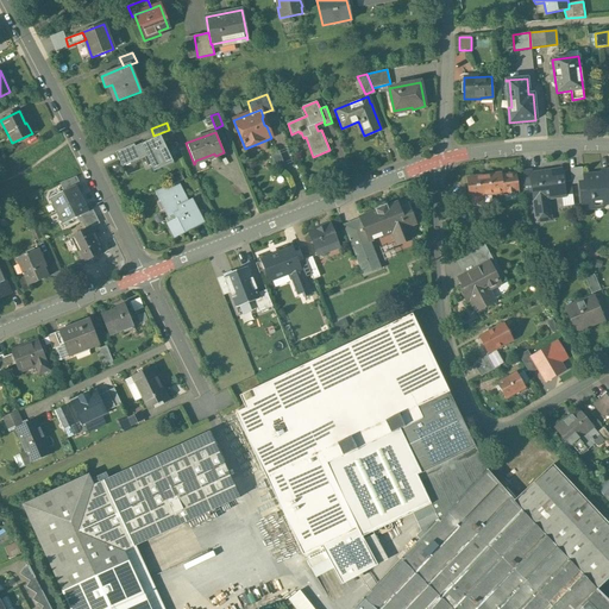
[(159,136),(142,145),(144,152),(154,171),(173,162),(159,136)]
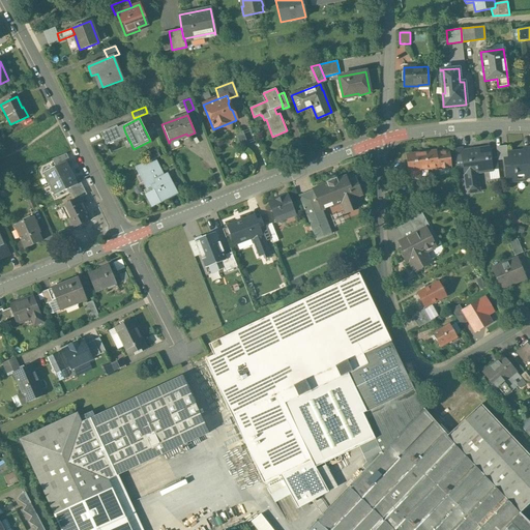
[(116,125),(100,133),(106,144),(122,137),(121,135),(125,133),(123,126),(118,129),(116,125)]
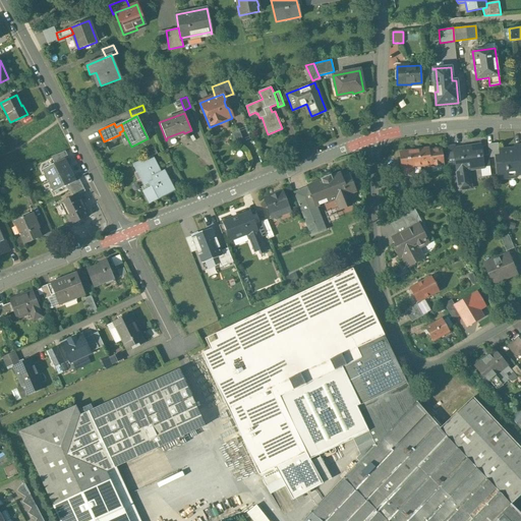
[(499,156),(495,156),(497,179),(516,177),(516,174),(520,173),(520,143),(514,146),(514,149),(498,151),(499,156)]
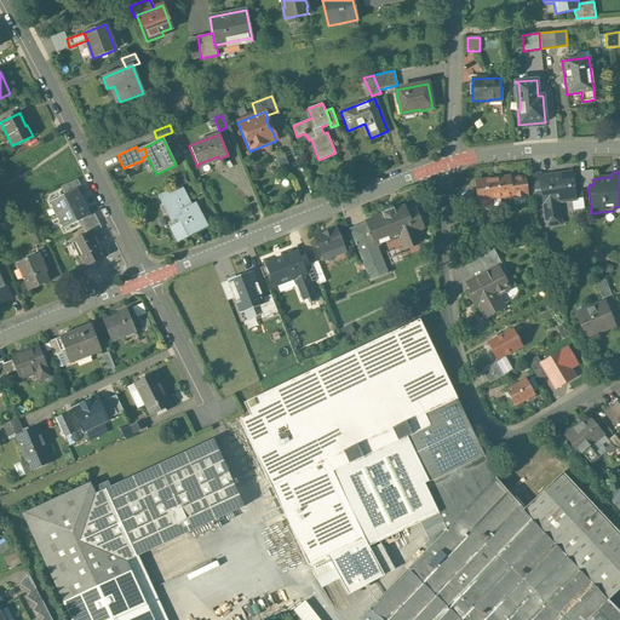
[(541,178),(540,178),(541,189),(546,225),(560,223),(557,202),(574,200),(570,173),(541,178)]
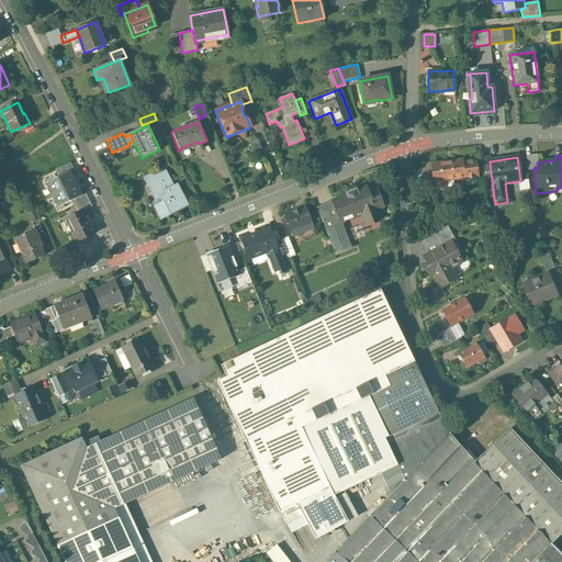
[(164,159),(157,163),(157,166),(158,167),(156,168),(157,170),(164,168),(169,166),(167,160),(164,159)]
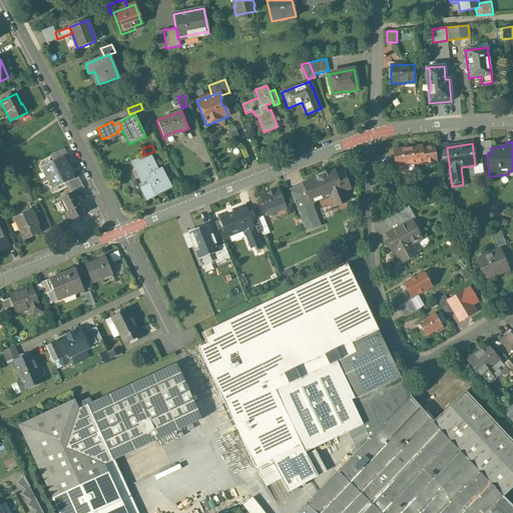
[(424,161),(422,147),(421,146),(394,150),(397,173),(407,172),(406,164),(423,162),(424,161)]
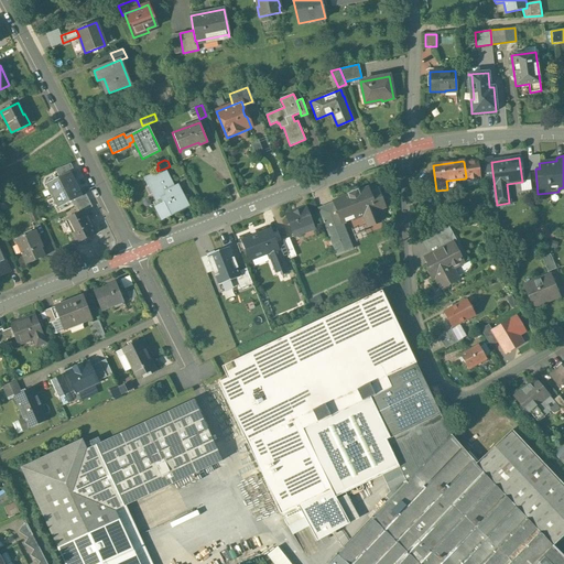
[(477,161),(464,162),(466,177),(465,179),(466,180),(480,177),(477,161)]
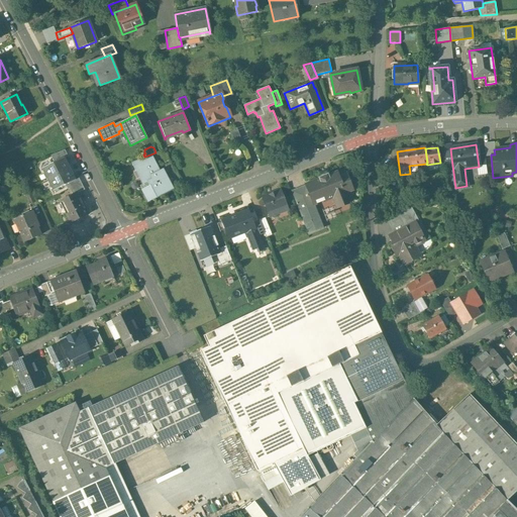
[(65,149),(50,156),(55,163),(65,158),(65,159),(68,157),(65,149)]
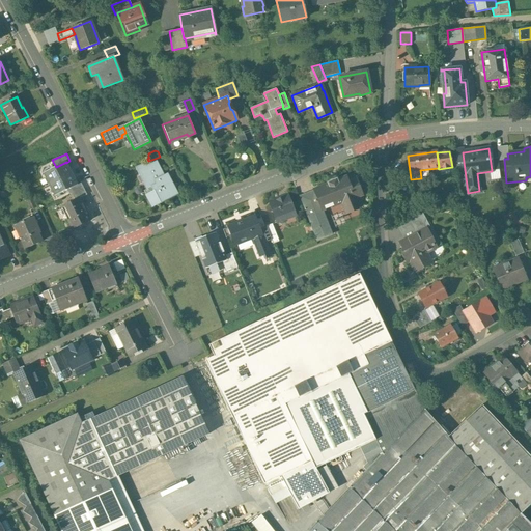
[(148,161),(135,167),(146,189),(143,191),(145,194),(145,195),(151,207),(177,194),(167,174),(162,176),(160,172),(161,171),(155,159),(148,161)]
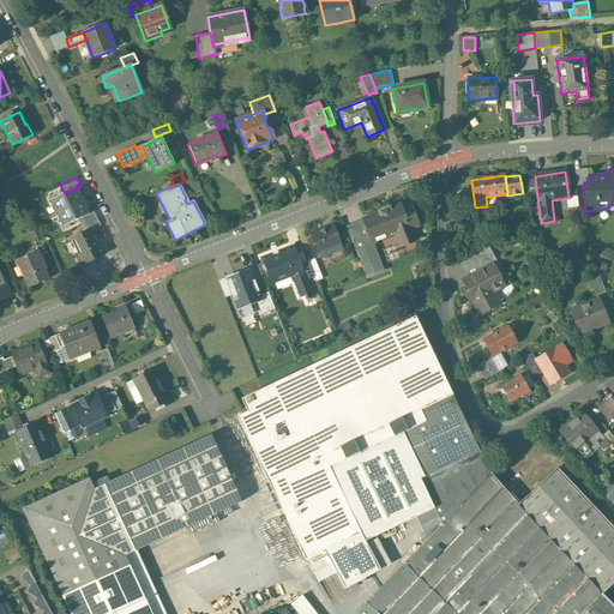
[(65,193),(49,200),(56,214),(83,200),(77,188),(77,187),(65,193)]
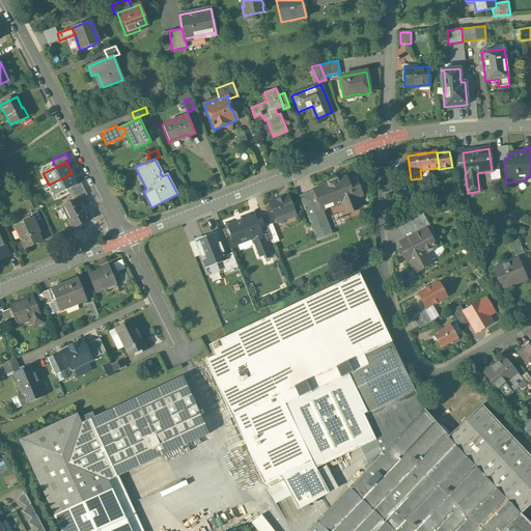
[(72,173),(49,185),(55,196),(67,190),(78,185),(72,173)]
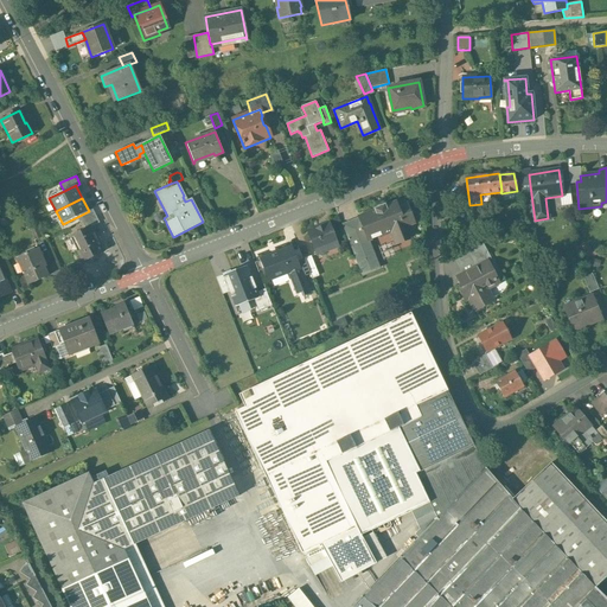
[(395,203),(385,206),(384,205),(375,209),(375,211),(359,217),(364,230),(366,237),(368,237),(369,240),(391,231),(396,244),(410,238),(406,225),(414,223),(406,205),(397,208),(395,203)]
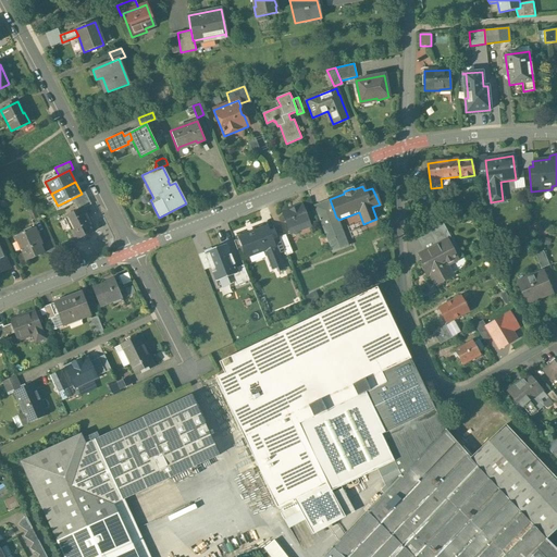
[(82,194),(71,199),(73,205),(75,203),(88,198),(85,192),(82,194)]
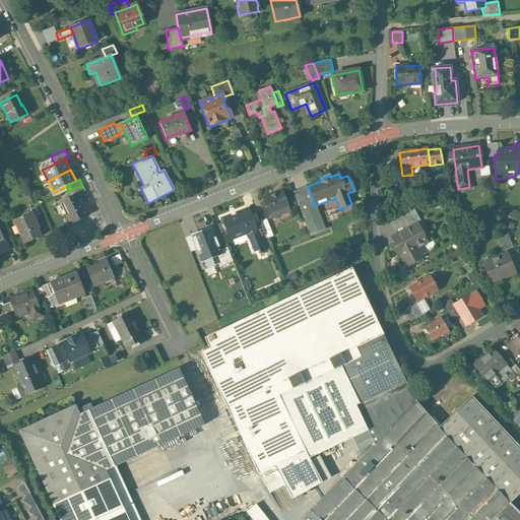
[(308,186),(293,192),(298,205),(304,202),(303,200),(312,197),(308,186)]
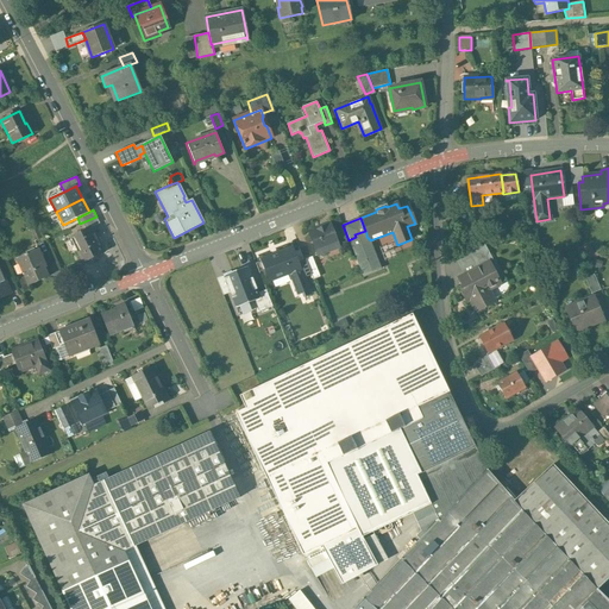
[(330,224),(309,232),(318,255),(326,251),(325,248),(337,243),(330,224)]
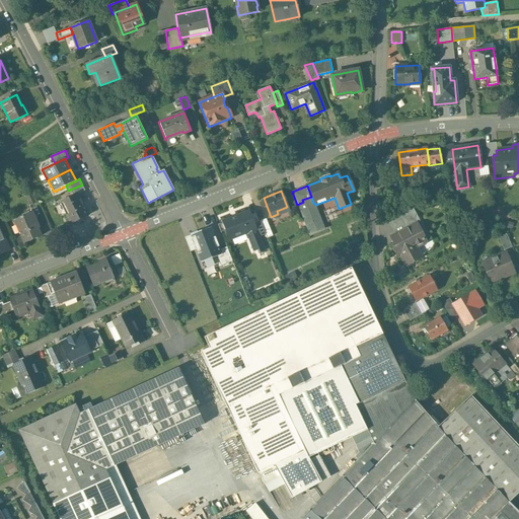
[(81,204),(76,194),(60,202),(71,224),(88,215),(82,203),(81,204)]
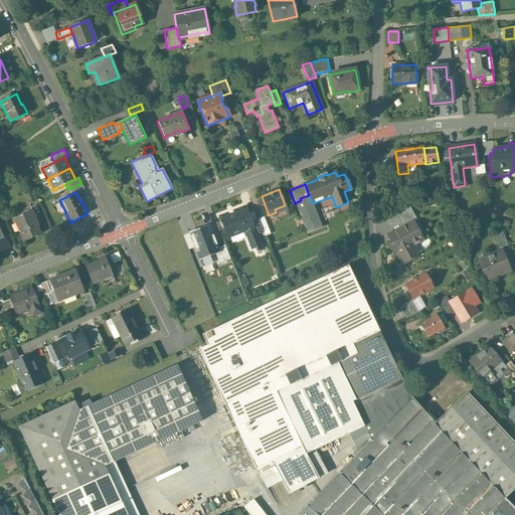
[(309,195),(300,198),(301,200),(295,203),(307,233),(307,232),(321,226),(322,227),(322,226),(313,204),(313,203),(312,201),(311,201),(309,195)]
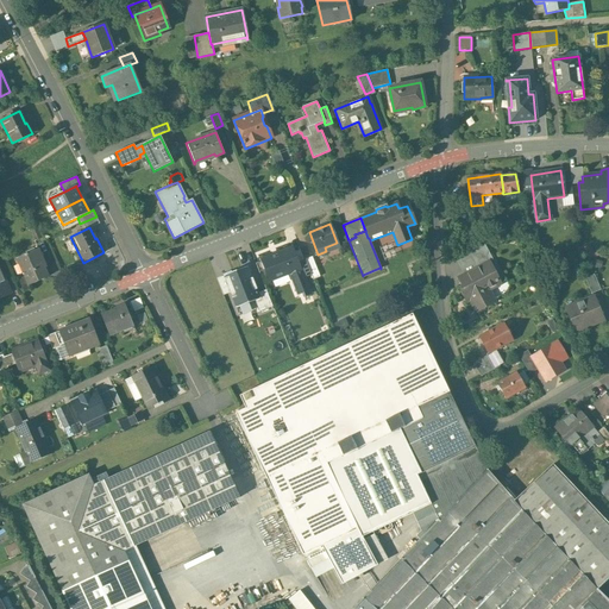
[(484,244),(456,259),(464,275),(475,269),(475,270),(487,264),(493,261),(484,244)]
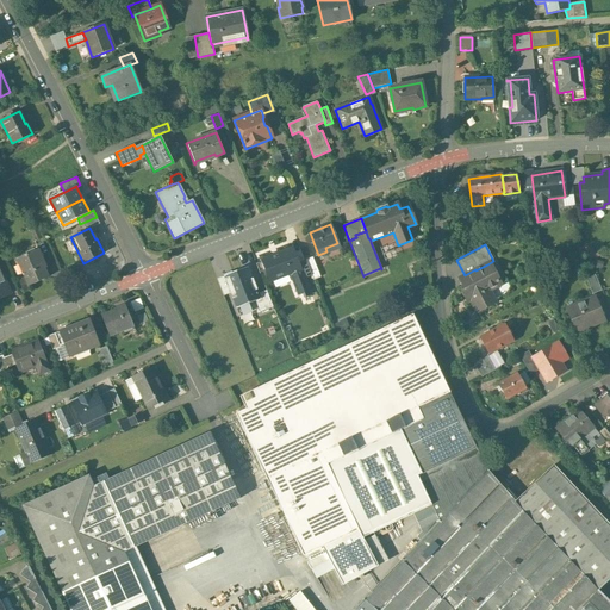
[(292,249),(262,261),(271,281),(290,274),(300,269),(298,263),(292,249)]
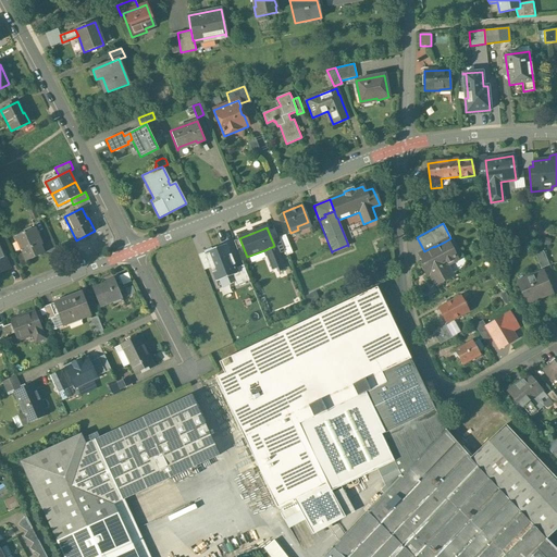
[(35,229),(15,236),(26,261),(44,254),(40,245),(41,245),(35,229)]
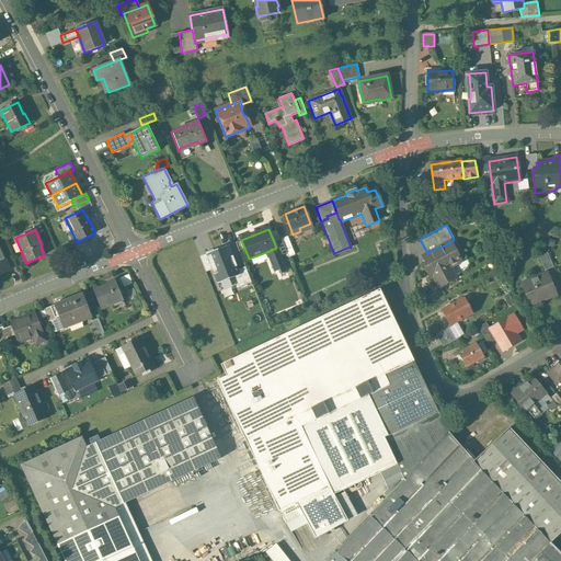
[(294,253),(287,237),(281,239),(287,253),(288,255),(294,253)]
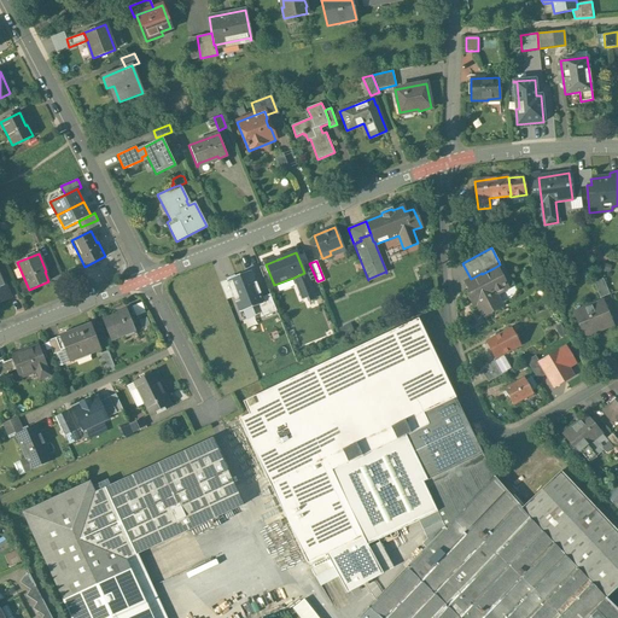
[(316,279),(309,263),(302,267),(304,273),(308,283),(309,281),(316,279)]
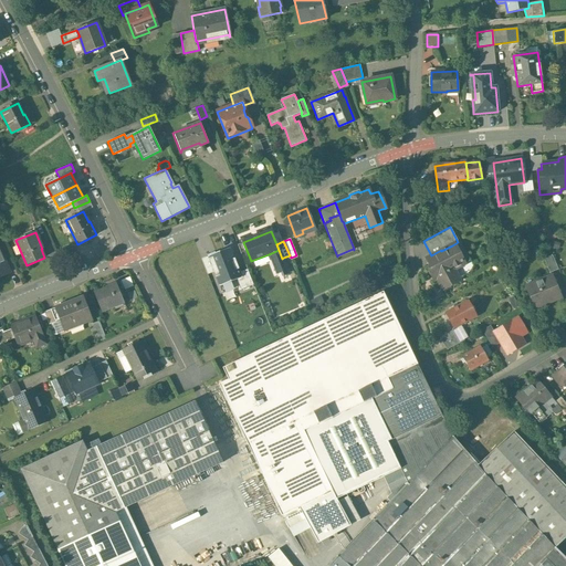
[(441,250),(431,255),(426,258),(431,266),(428,268),(433,280),(437,278),(442,290),(459,281),(453,270),(463,264),(452,245),(441,251),(441,250)]
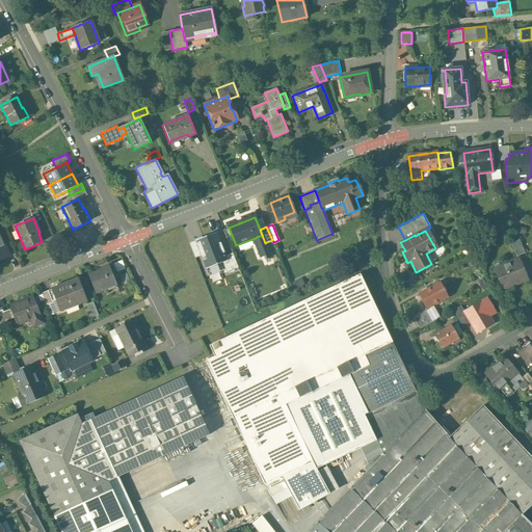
[(63,233),(52,237),(54,244),(65,239),(63,233)]
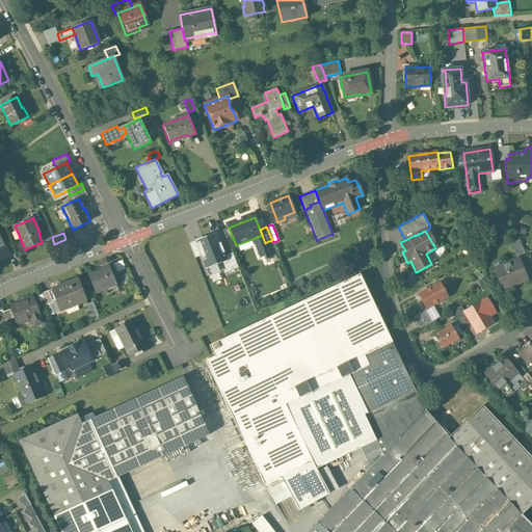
[(217,233),(203,238),(202,237),(194,240),(208,273),(218,269),(217,265),(222,263),(228,261),(225,256),(217,233)]
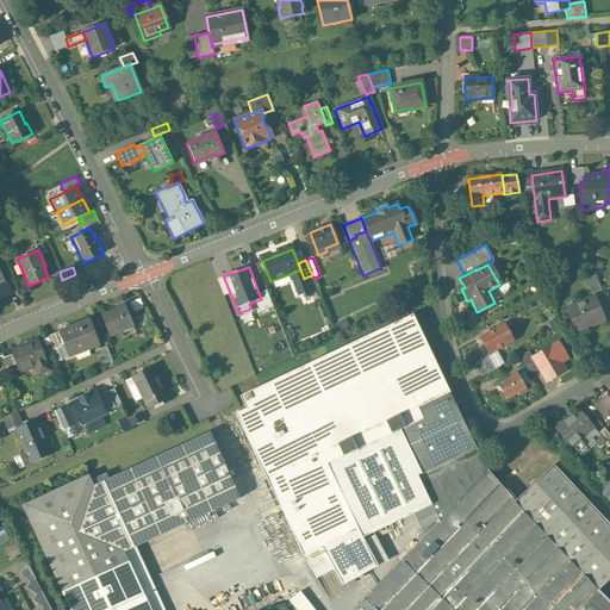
[(300,269),(290,274),(298,294),(304,293),(305,297),(311,294),(305,278),(304,279),(300,269)]
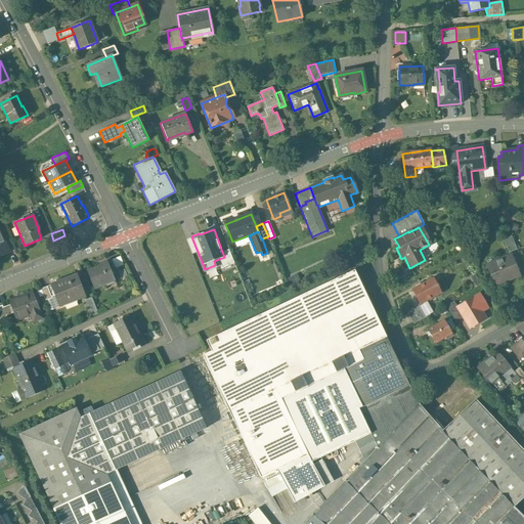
[(504,239),(509,253),(517,250),(511,236),(504,239)]
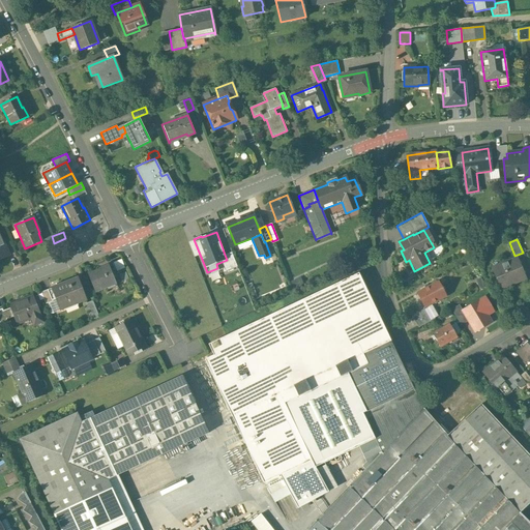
[(232,253),(225,255),(227,260),(222,262),(226,271),(237,267),(232,253)]
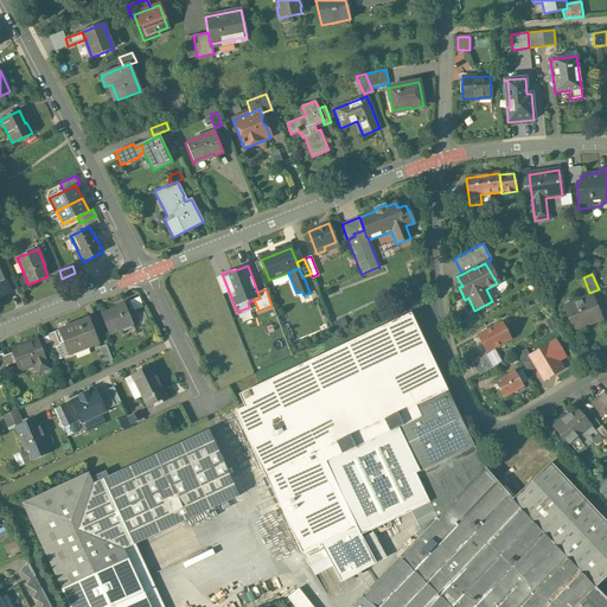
[(592,296),(564,307),(574,330),(601,319),(592,296)]
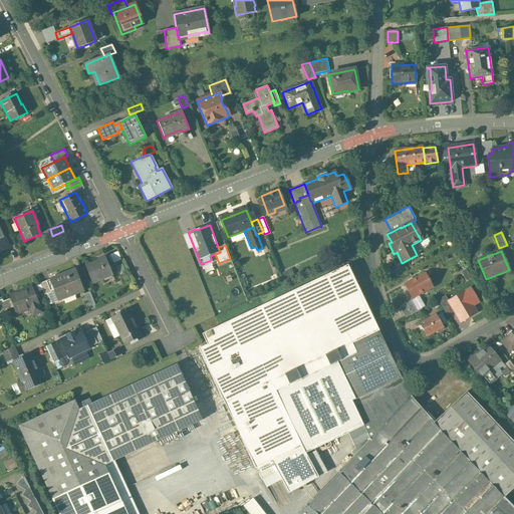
[(96,263),(85,267),(92,283),(103,279),(102,278),(111,275),(105,258),(95,262),(96,263)]
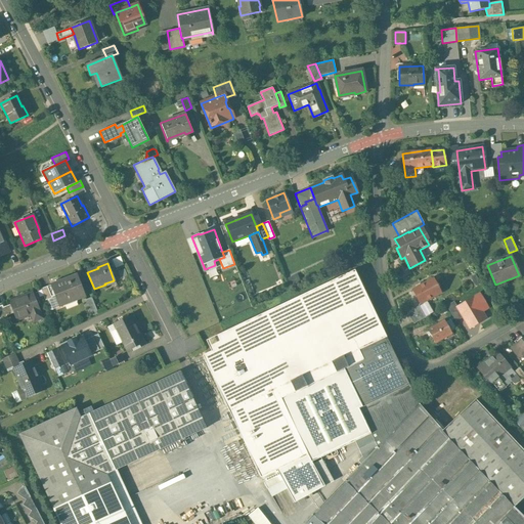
[(211,351),(202,356),(261,477),(276,470),(307,455),(303,447),(280,398),(340,370),(358,408),(361,407),(344,368),(362,359),(358,350),(386,337),(354,270),(206,340),(211,351)]
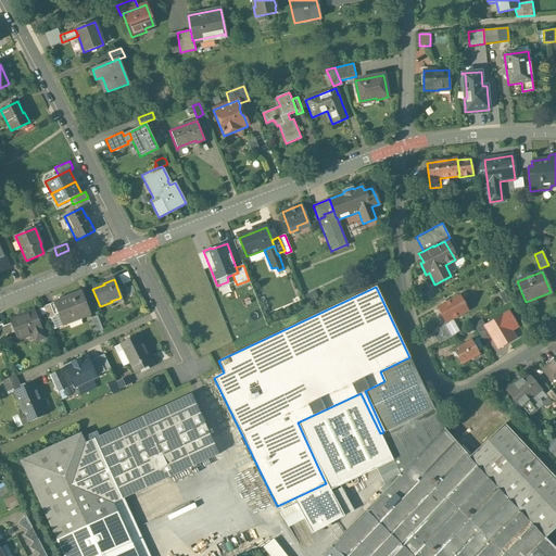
[(80,292),(54,302),(59,313),(63,325),(89,315),(80,292)]
